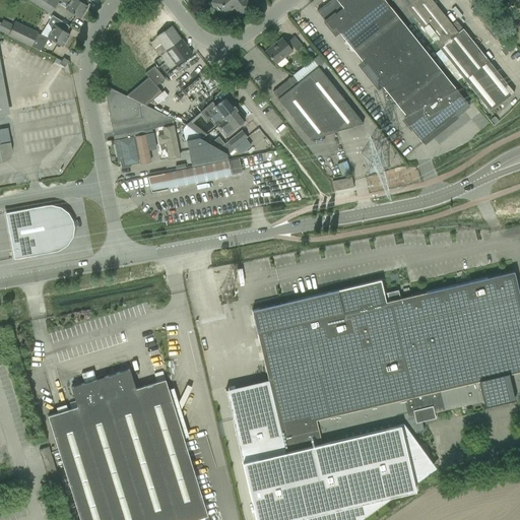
[(27,0),(51,14),(59,0),(27,0)]
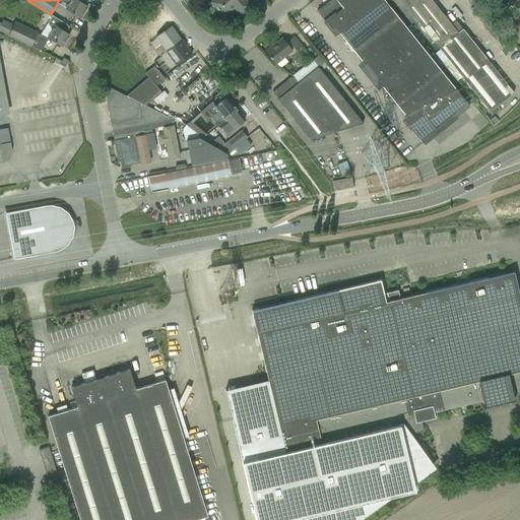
[(80,18),(87,6),(83,4),(85,0),(66,0),(69,2),(65,8),(80,18)]
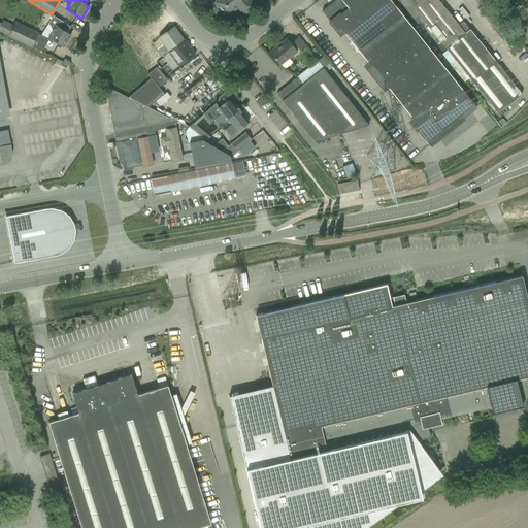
[(217,0),(213,2),(226,18),(237,8),(243,15),(254,6),(249,0),(217,0)]
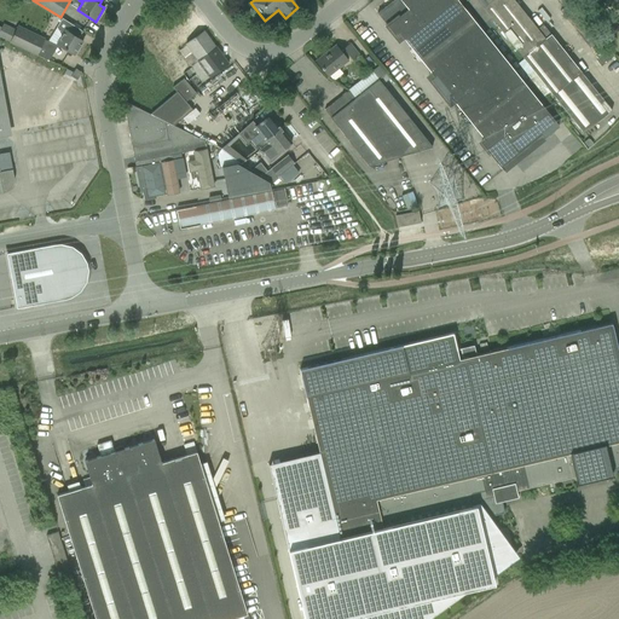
[(469,15),(457,0),(394,0),(377,13),(387,25),(397,38),(400,35),(417,56),(469,15)]
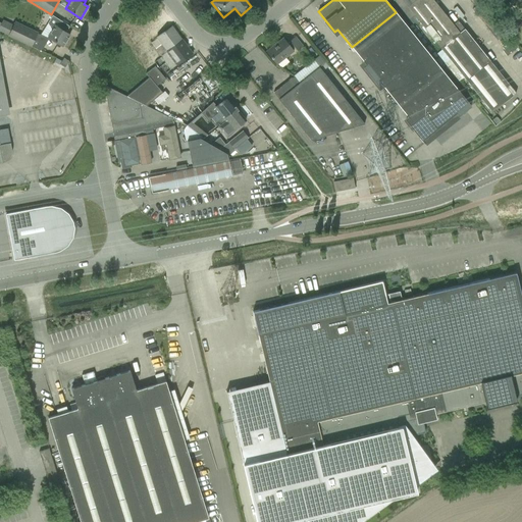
[(418,21),(437,6),(432,0),(402,0),(407,6),(418,21)]
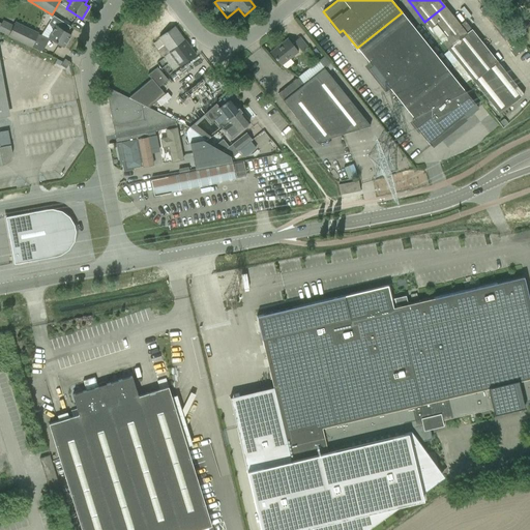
[(436,35),(455,20),(444,6),(424,22),(436,35)]
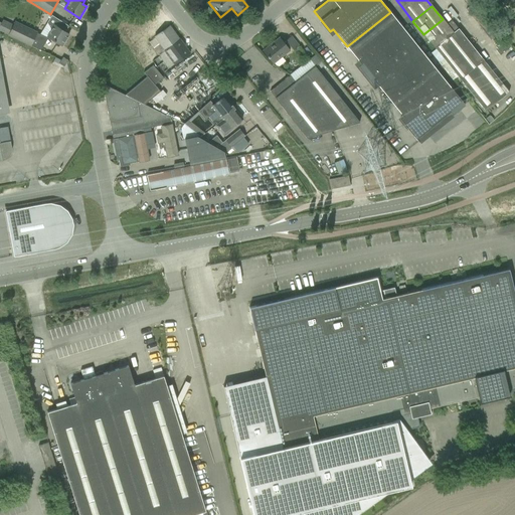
[(365,75),(411,38),(390,12),(347,46),(361,64),(358,66),(365,75)]
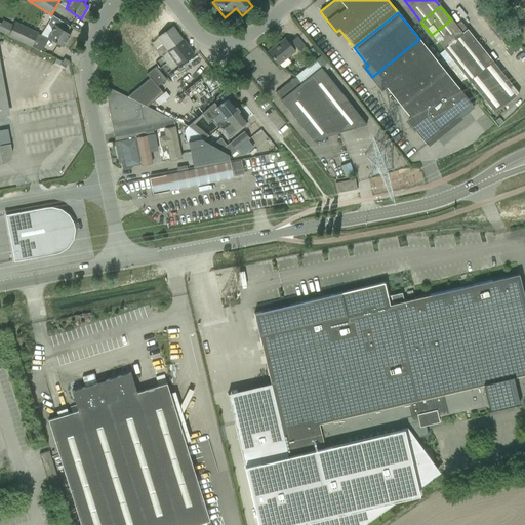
[(63,47),(70,35),(66,33),(70,27),(52,15),(48,24),(52,31),(48,37),(63,47)]
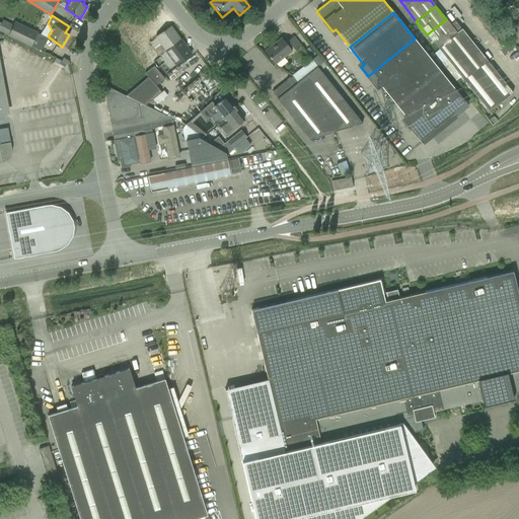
[(438,49),(457,33),(450,24),(446,19),(427,34),(438,49)]
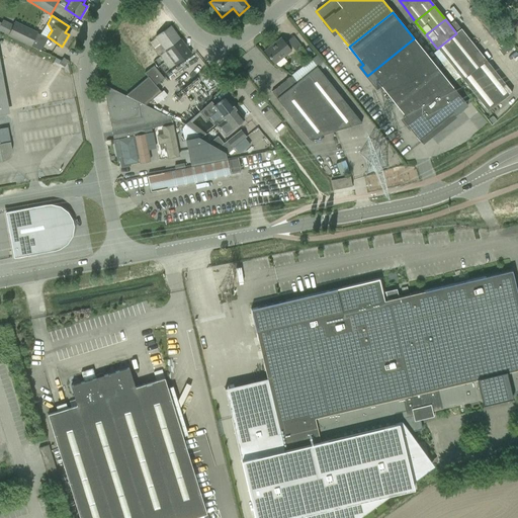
[(1,23),(0,24),(0,31),(8,35),(30,47),(30,45),(33,39),(36,33),(14,22),(13,26),(2,21),(1,23)]
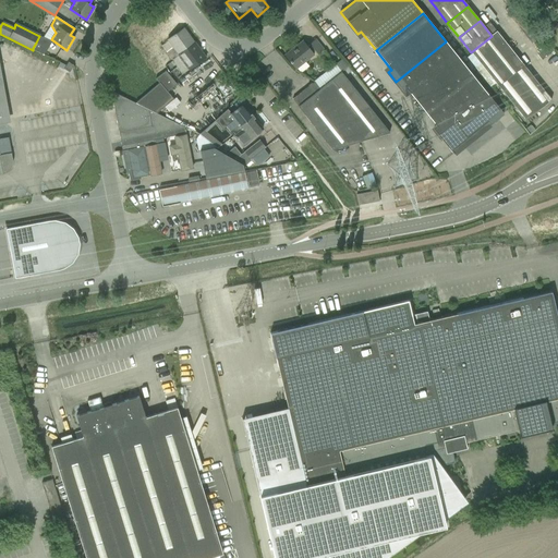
[(525,120),(552,100),(489,23),(484,26),(492,36),(471,52),(525,120)]
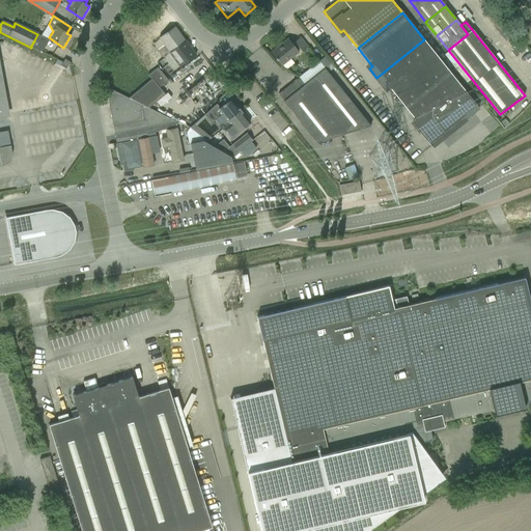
[(160,39),(154,44),(159,50),(163,57),(170,52),(169,52),(185,40),(175,27),(160,38),(160,39)]
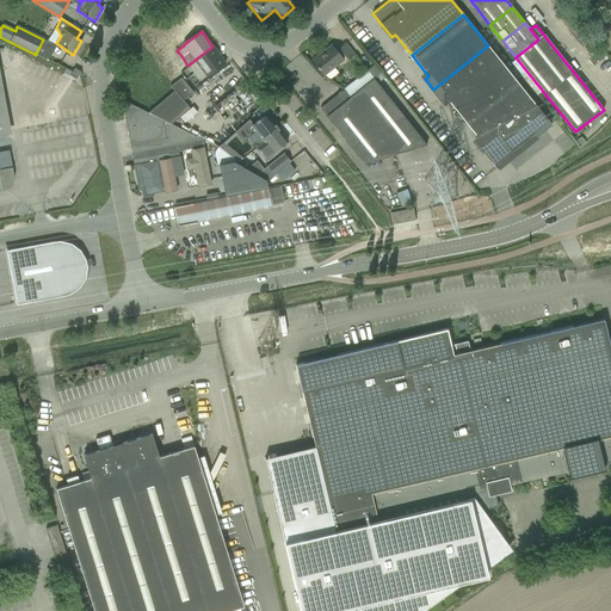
[(355,55),(345,43),(335,50),(332,45),(312,61),(323,75),(346,57),(349,60),(355,55)]
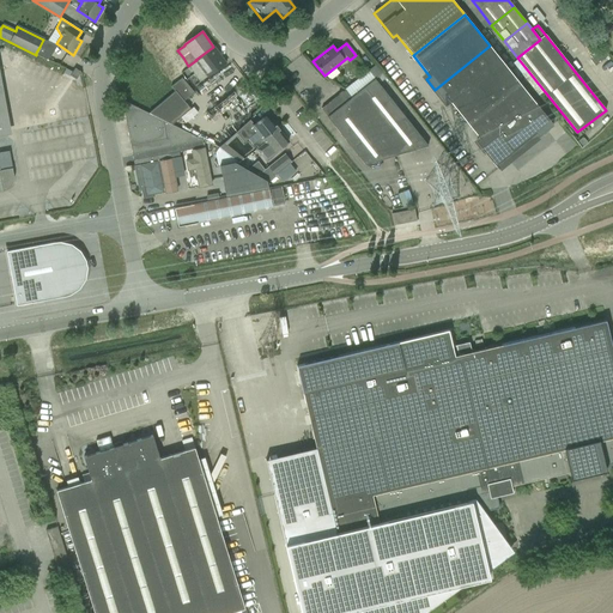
[(463,119),(515,77),(490,46),(435,90),(443,101),(447,97),(463,119)]
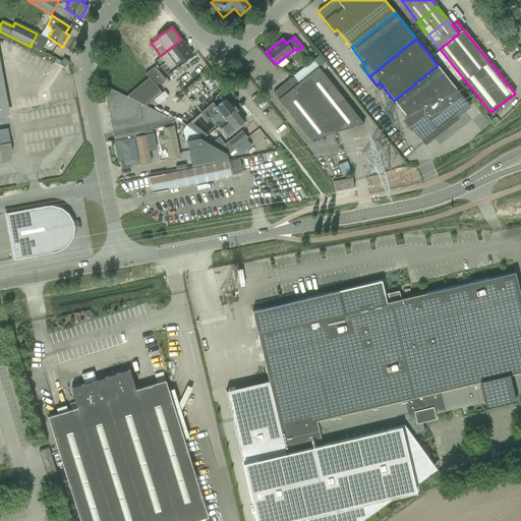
[(167,51),(160,56),(161,57),(169,69),(183,60),(191,54),(181,40),(166,51),(167,51)]
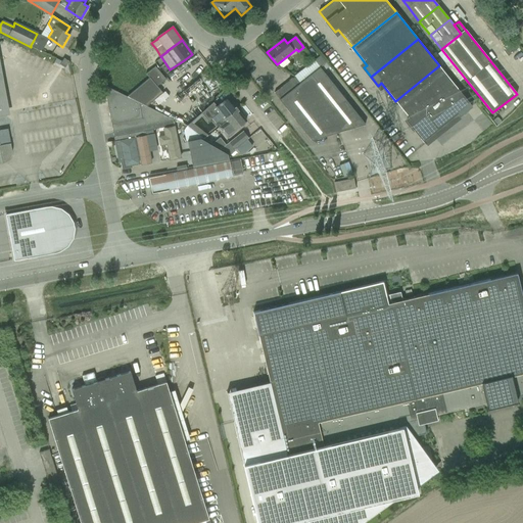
[(514,44),(504,52),(508,56),(517,48),(514,44)]
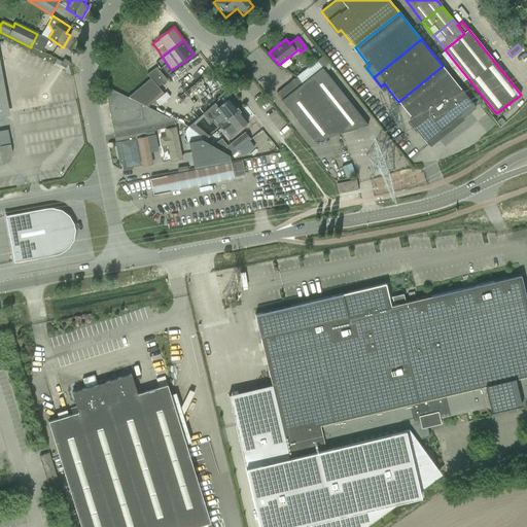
[(322,56),(296,76),(296,77),(302,84),(322,68),(328,64),(322,56)]
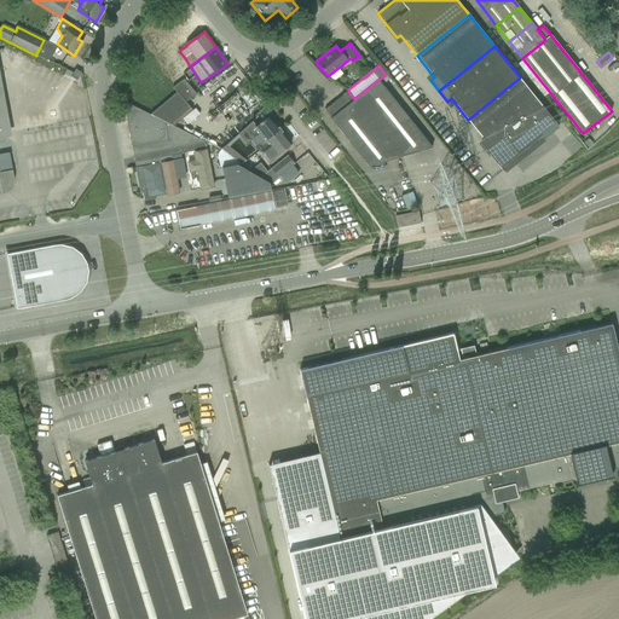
[(76,80),(77,79),(81,73),(75,69),(70,76),(76,80)]
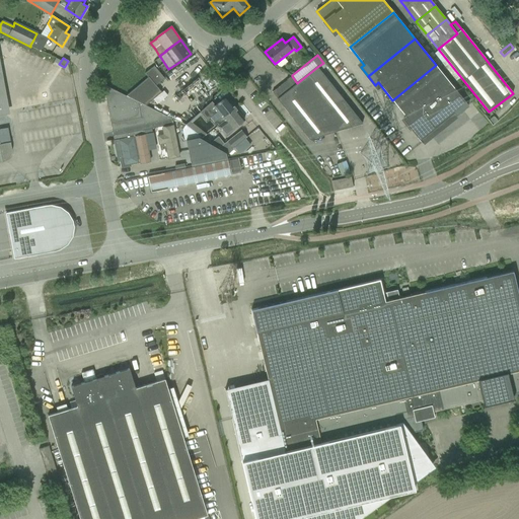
[(456,116),(468,105),(436,65),(392,100),(406,118),(403,120),(422,143),(423,143),(420,140),(453,114),(456,116)]
